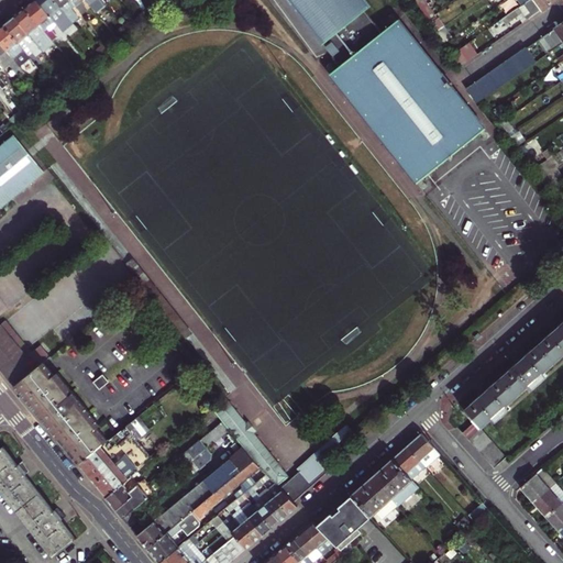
[(34,0),(33,2),(26,8),(44,30),(51,24),(52,26),(56,23),(37,0),(34,0)]
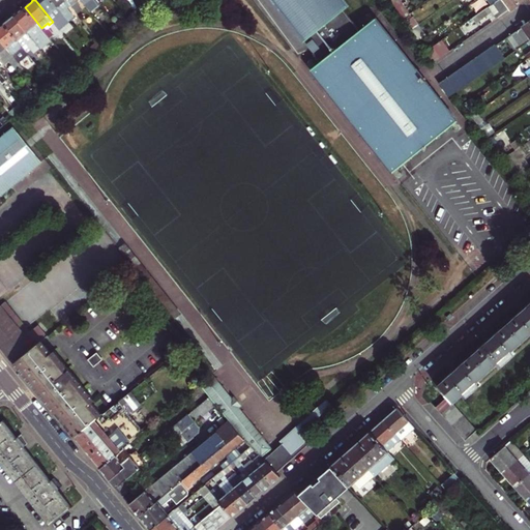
[(35,0),(53,22),(63,34),(72,27),(61,12),(51,0),(35,0)]
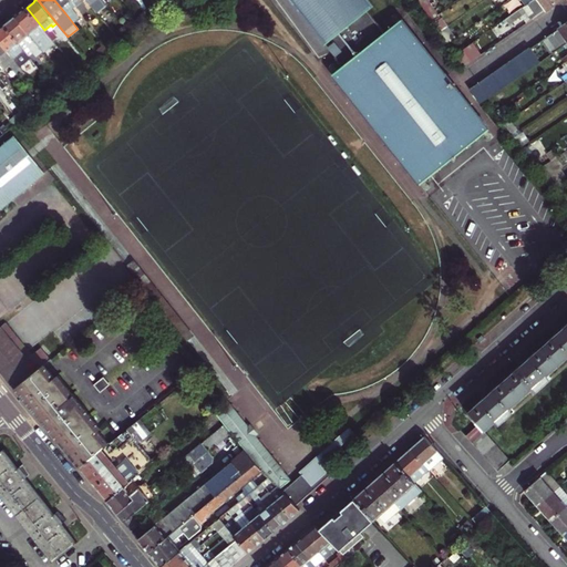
[(54,0),(65,13),(72,8),(74,11),(76,9),(70,0),(54,0)]
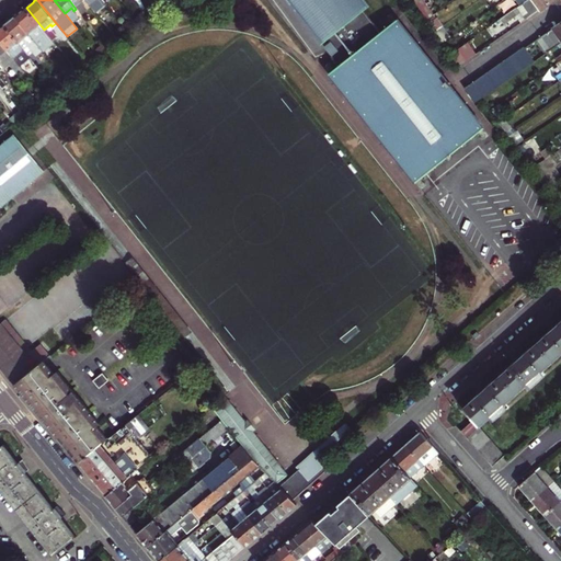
[(86,0),(95,11),(104,3),(103,2),(101,0),(86,0)]
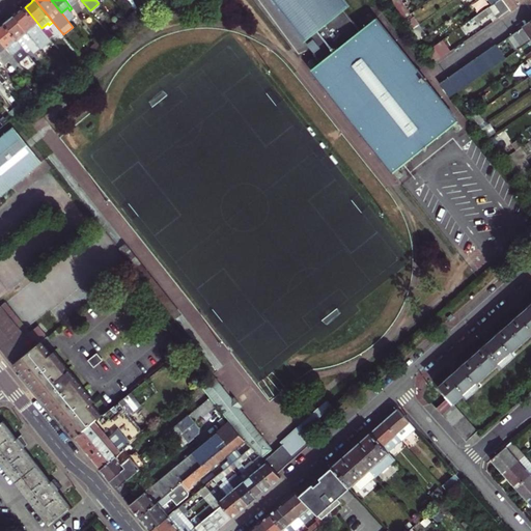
[(338,0),(273,0),(306,40),(310,37),(311,38),(312,38),(312,39),(313,40),(313,42),(312,43),(312,44),(311,45),(318,53),(319,56),(320,59),(319,63),(311,70),(394,172),(458,121),(375,19),(359,31),(343,11),(345,9),(338,0)]
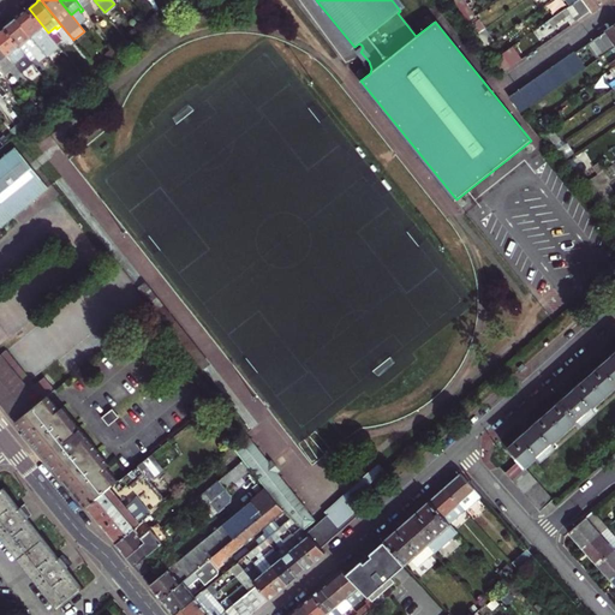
[(539,27),(548,39),(557,33),(553,25),(572,12),(577,19),(604,0),(577,0),(572,4),(539,27)]
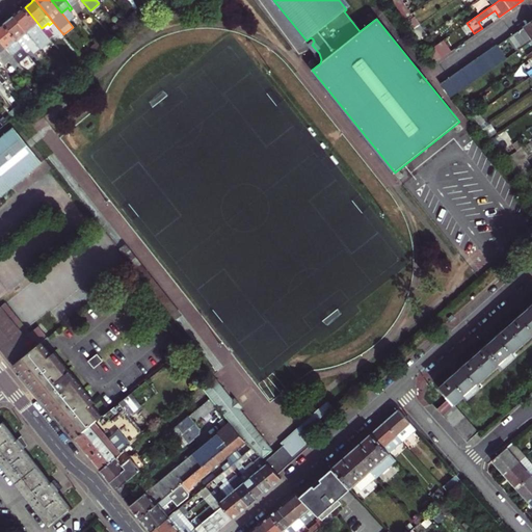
[(21,10),(15,16),(41,49),(44,46),(42,44),(49,37),(42,28),(25,7),(21,10)]
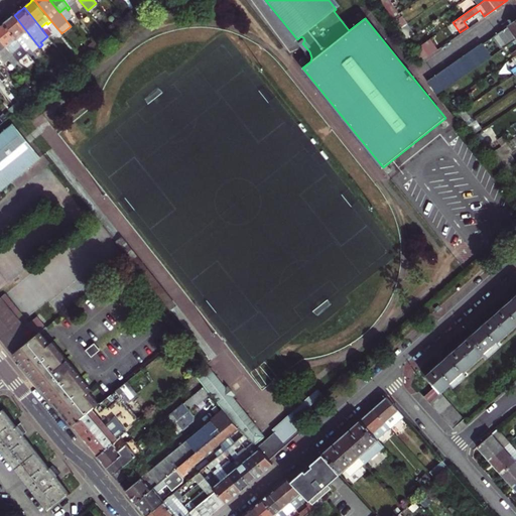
[(393,17),(407,37),(413,33),(399,13),(393,17)]
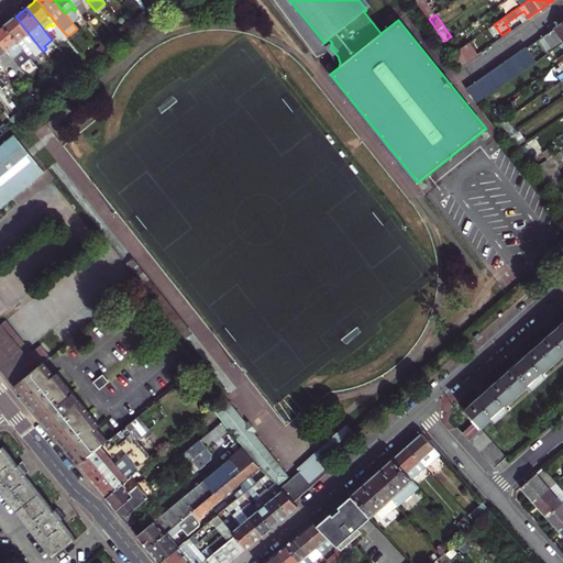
[(11,20),(4,25),(23,48),(33,59),(43,52),(15,17),(11,20)]
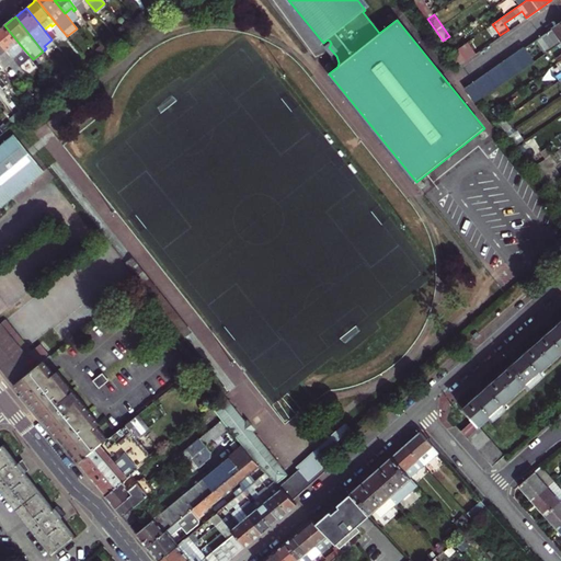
[(551,48),(560,41),(560,22),(542,35),(551,48)]
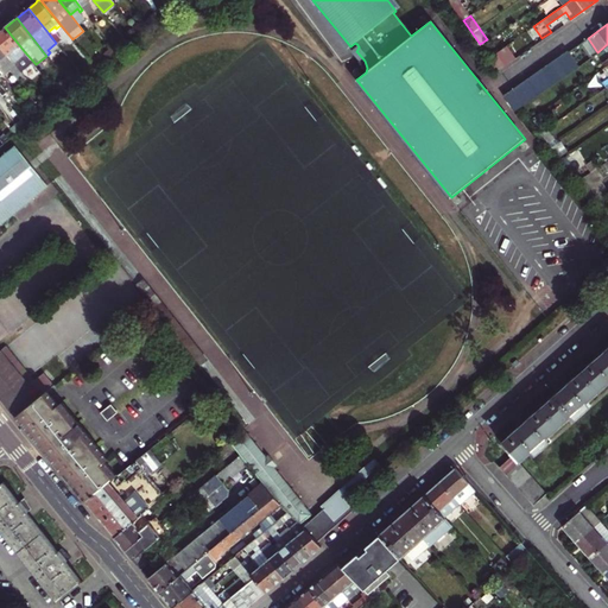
[(0,31),(0,43),(26,76),(30,74),(18,58),(25,52),(5,27),(0,31)]
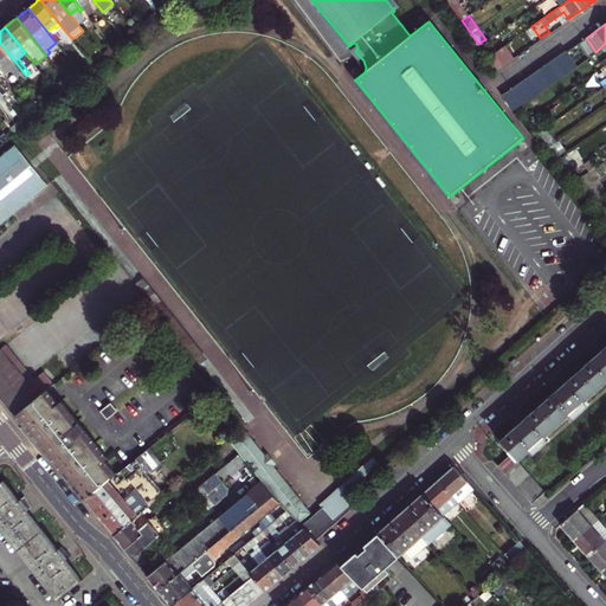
[(0,66),(2,70),(15,85),(26,76),(0,43),(0,66)]
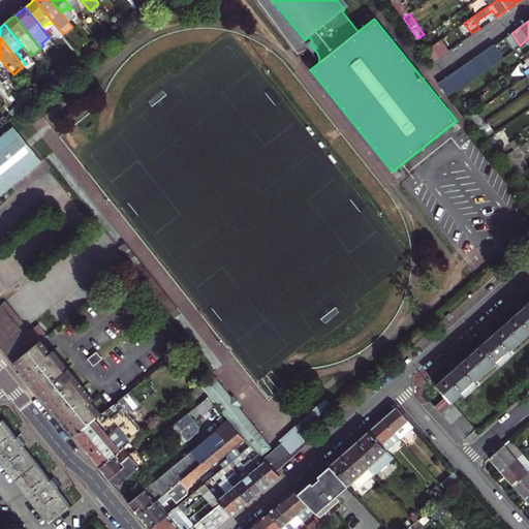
[(527,57),(528,56),(528,38),(520,45),(527,57)]
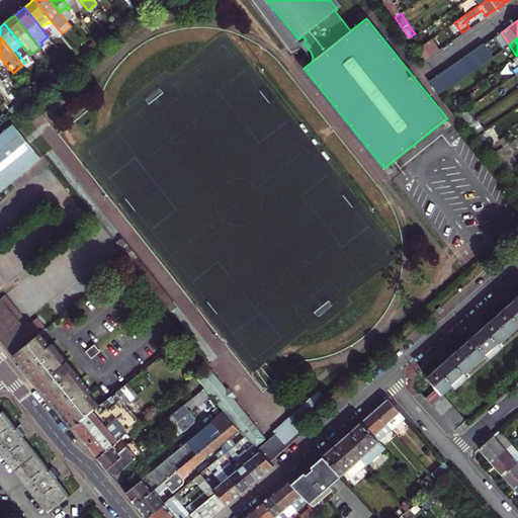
[(96,39),(87,47),(91,51),(99,44),(96,39)]
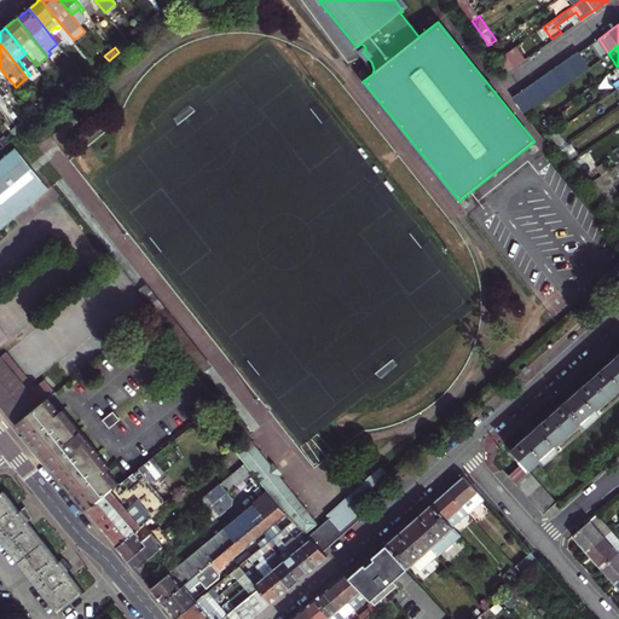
[(590,64),(580,50),(521,91),(531,105),(590,64)]
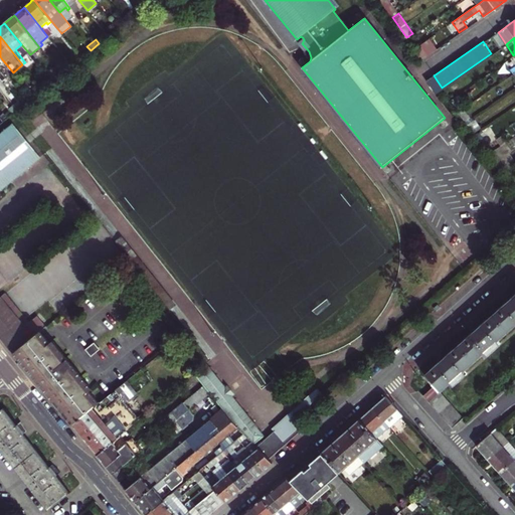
[(421,42),(414,48),(421,58),(428,52),(421,42)]
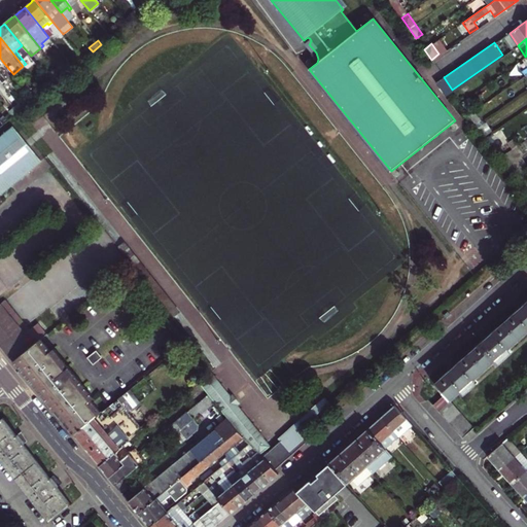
[(79,56),(82,60),(93,51),(89,47),(79,56)]
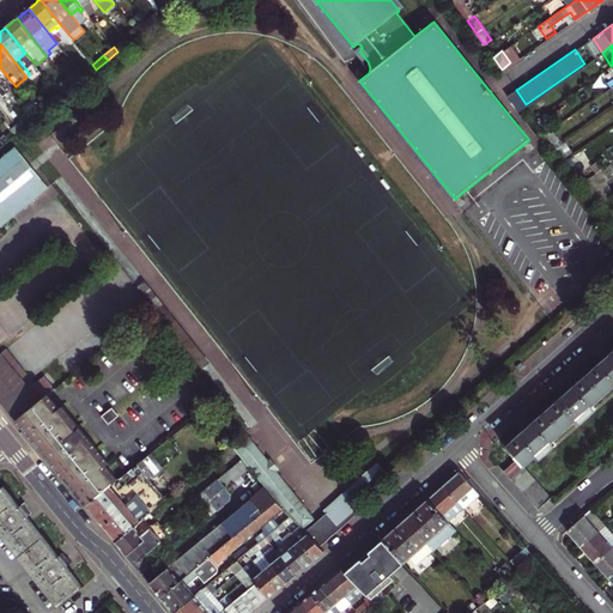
[(19,116),(22,120),(28,126),(40,116),(31,107),(19,116)]
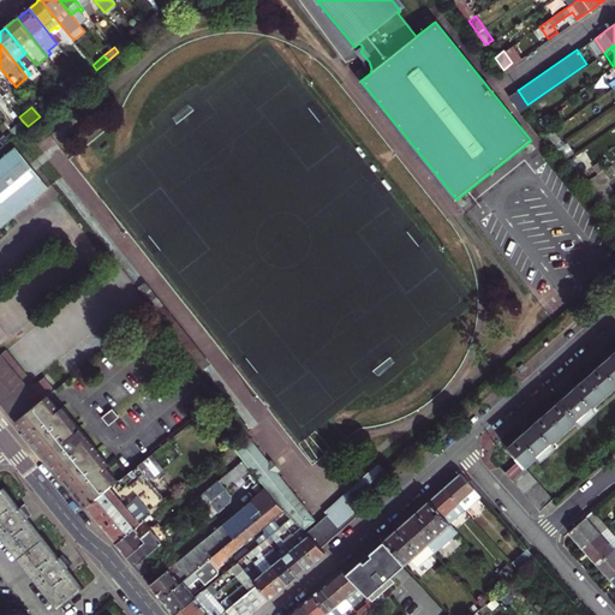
[(22,120),(10,130),(16,136),(28,126),(22,120)]
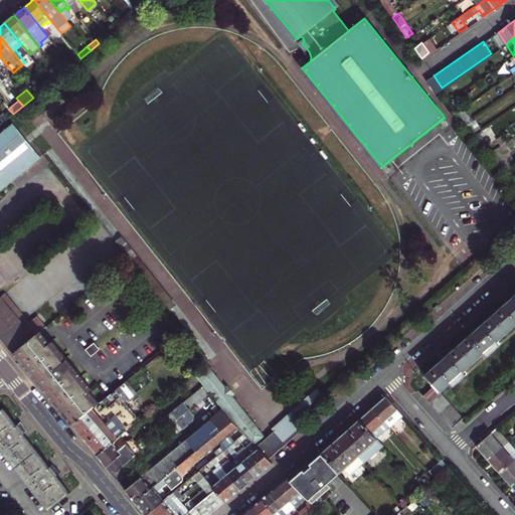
[(7,108),(0,113),(0,117),(4,122),(13,114),(8,109),(7,108)]
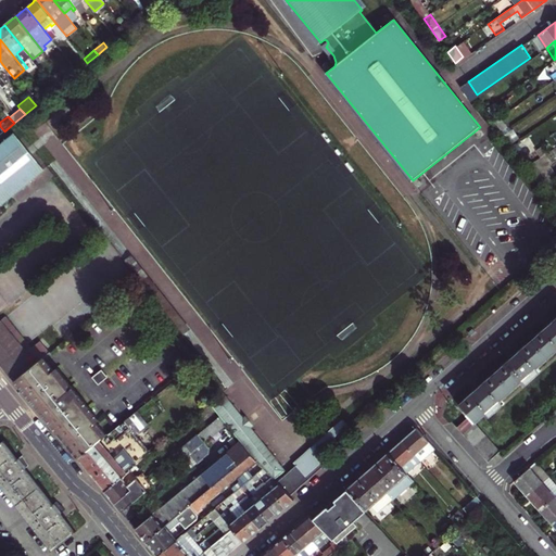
[(501,116),(494,119),(501,129),(506,126),(501,116)]
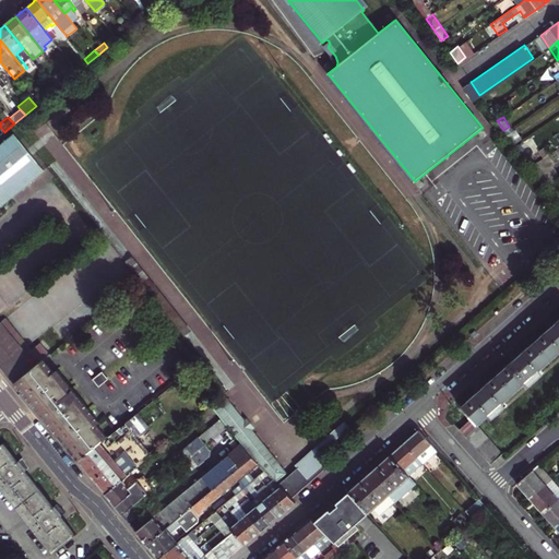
[(21,130),(0,147),(0,207),(50,166),(21,130)]
